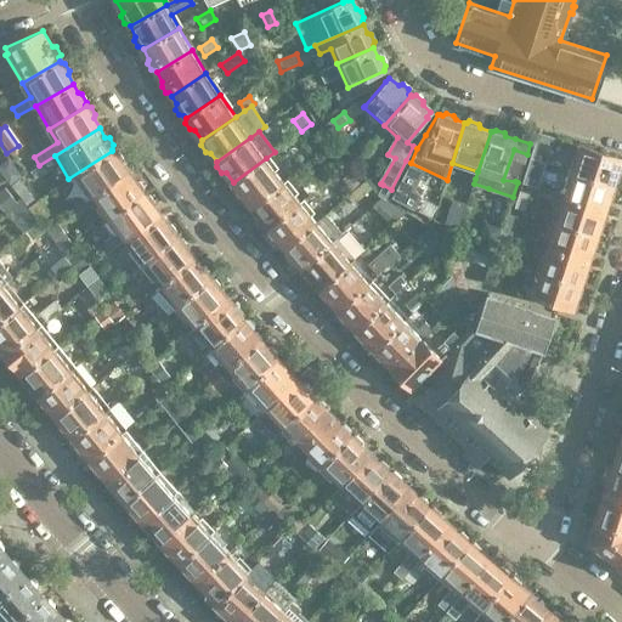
[(323,142),(316,133),(304,142),(311,152),(323,142)]
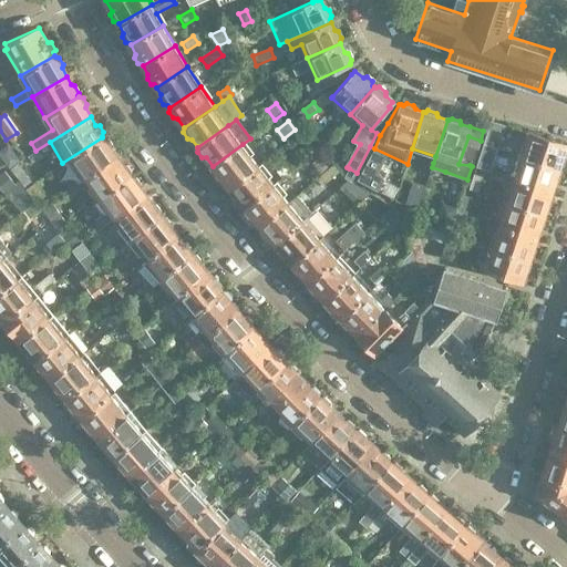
[(484,141),(484,143),(497,148),(503,130),(505,125),(491,121),(490,125),(484,141)]
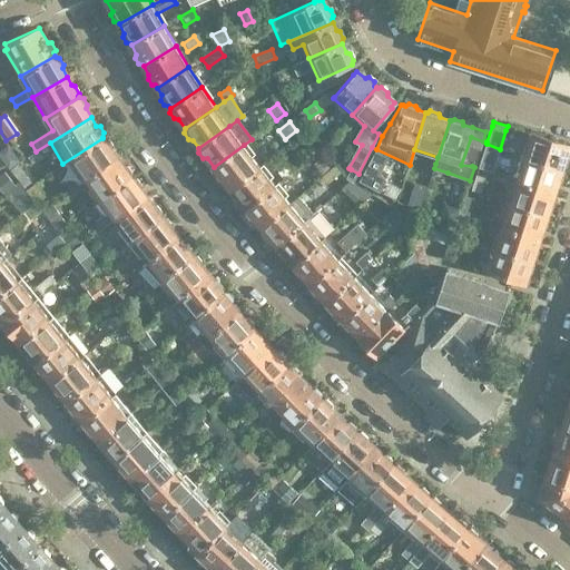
[(530,137),(524,154),(563,168),(563,167),(567,166),(569,159),(567,156),(569,146),(569,145),(529,131),(528,137),(530,137)]
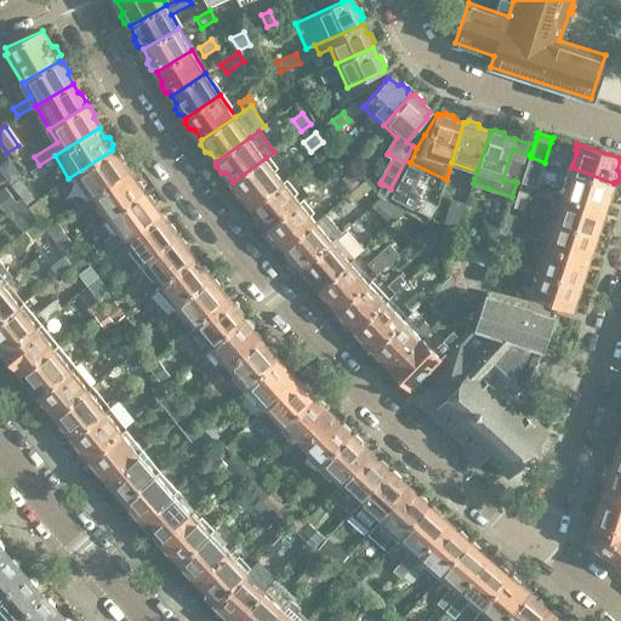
[(513,149),(502,180),(514,181),(517,182),(523,163),(527,154),(513,149)]
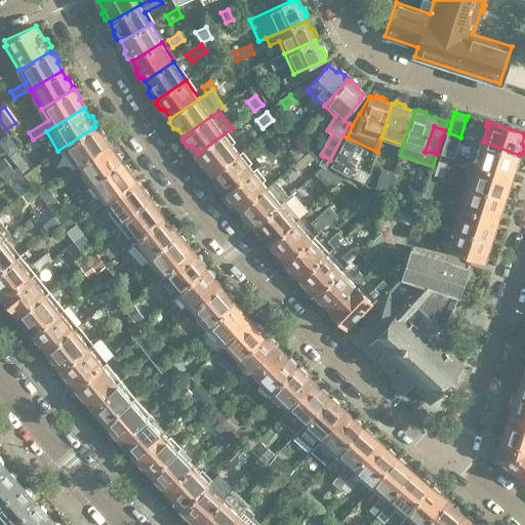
[(94,127),(57,151),(71,169),(78,164),(109,145),(103,137),(105,134),(99,128),(95,129),(94,127)]
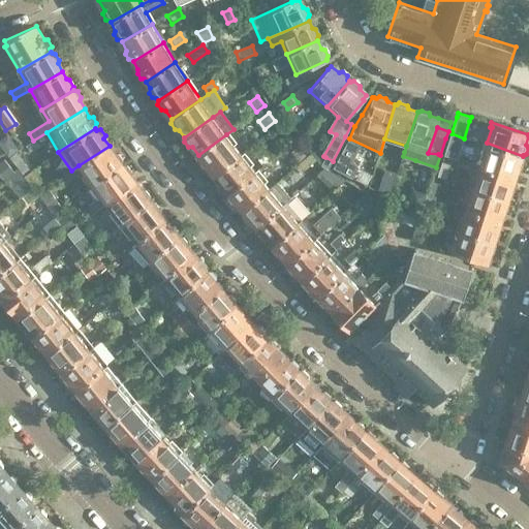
[(458,159),(464,138),(452,133),(444,155),(458,159)]
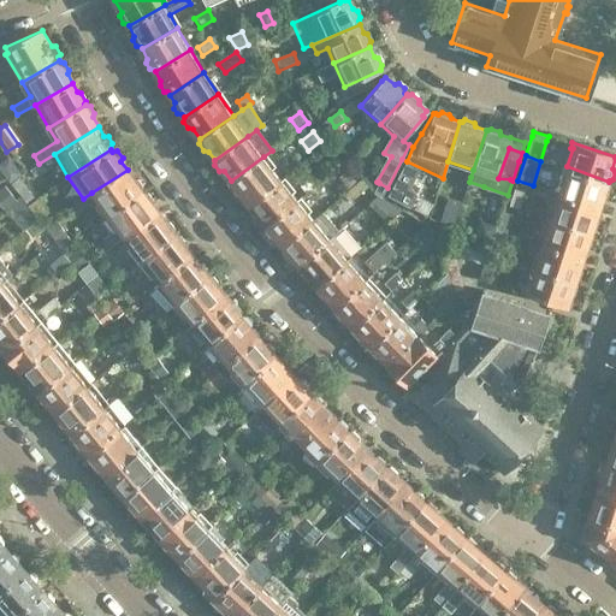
[(19,173),(7,157),(0,160),(0,170),(7,181),(19,173)]
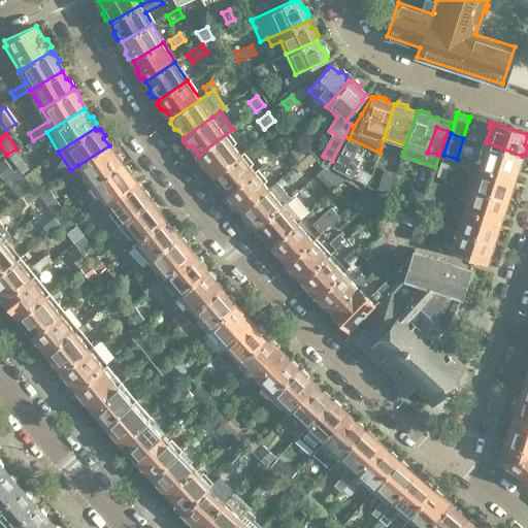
[(198,155),(197,159),(201,164),(205,165),(215,176),(242,155),(226,134),(198,155)]
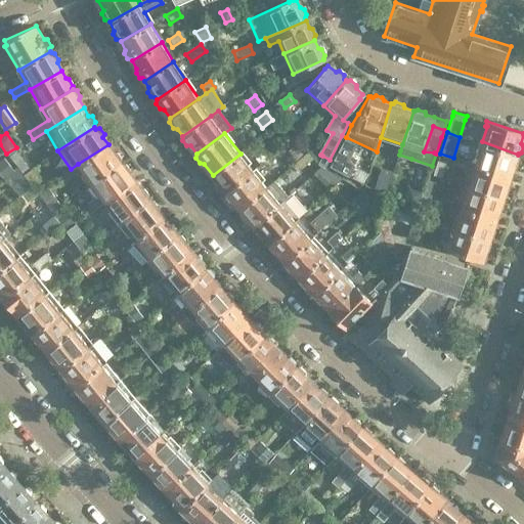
[(482,141),(475,163),(513,176),(513,175),(512,174),(514,167),(517,167),(519,159),(518,157),(518,155),(482,141)]
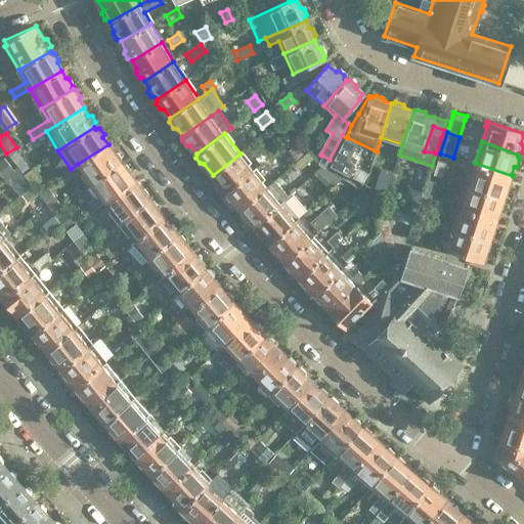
[(108,144),(78,164),(91,182),(122,163),(121,162),(122,158),(118,151),(114,151),(108,144)]
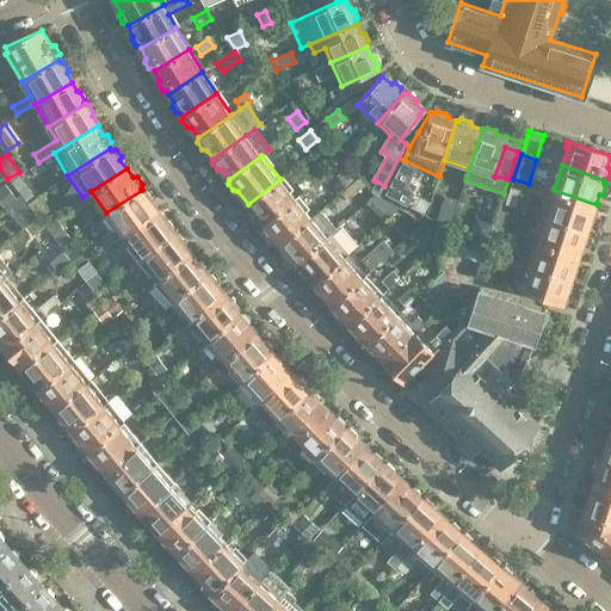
[(335,178),(345,189),(352,181),(343,171),(335,178)]
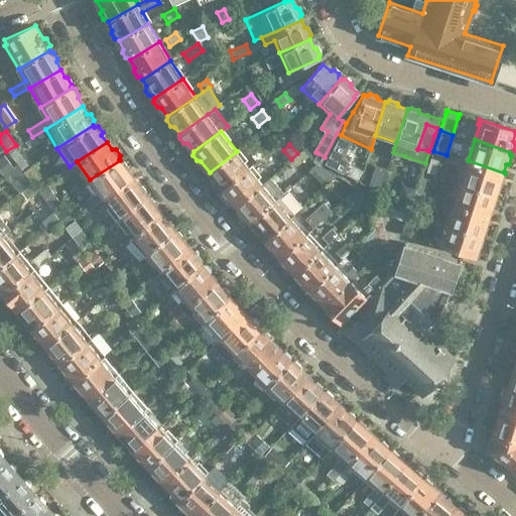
[(15,148),(8,152),(17,165),(21,171),(29,166),(15,148)]
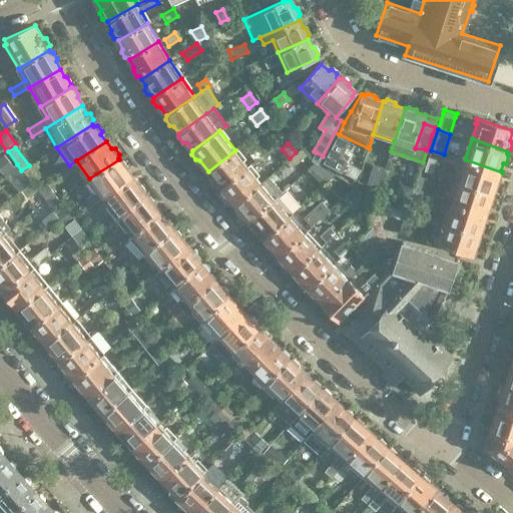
[(249,156),(253,162),(264,155),(260,149),(249,156)]
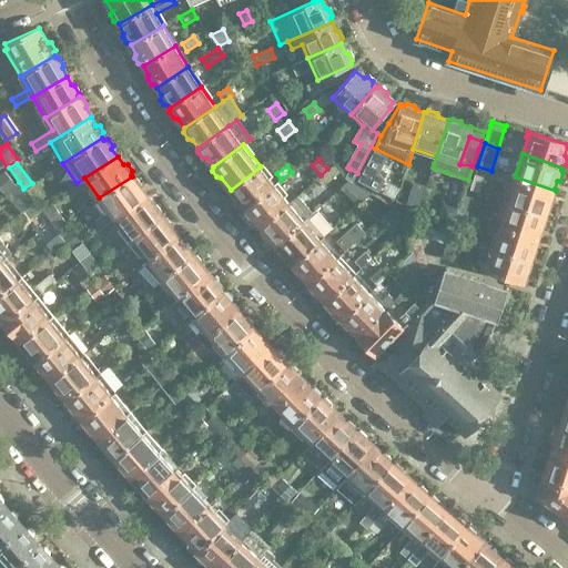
[(367,165),(358,181),(378,191),(383,179),(378,172),(367,165)]
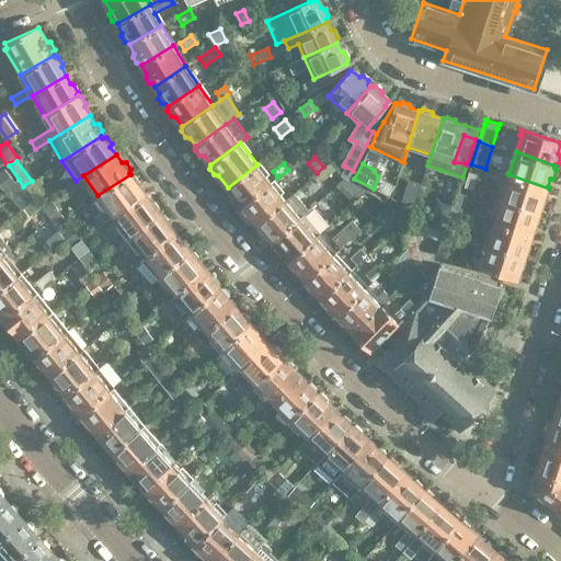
[(258,164),(228,187),(228,189),(228,192),(232,197),(237,198),(243,206),(272,183),(258,164)]
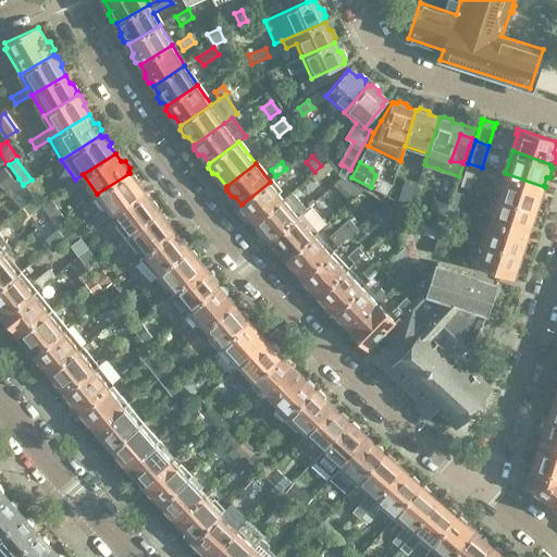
[(311,176),(317,183),(333,169),(327,163),(311,176)]
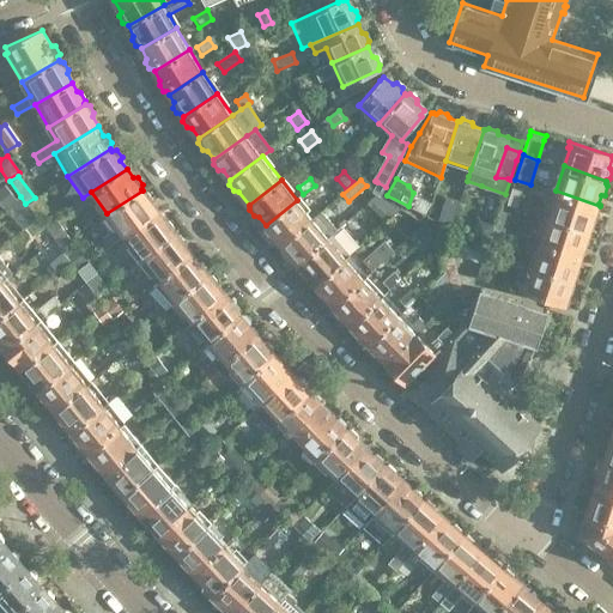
[(1,182),(0,183),(0,204),(2,207),(13,198),(1,182)]
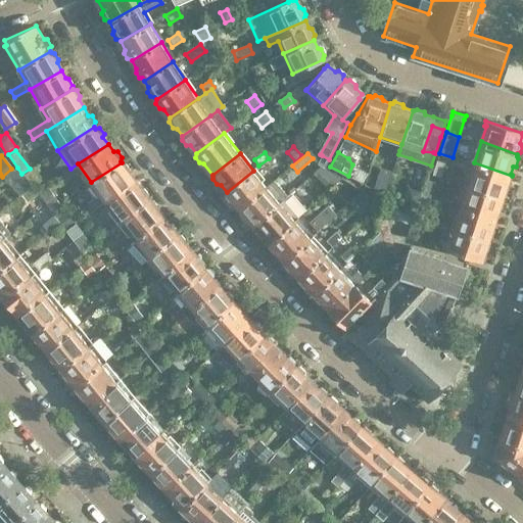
[(324,168),(329,159),(322,155),(319,162),(322,167),(324,168)]
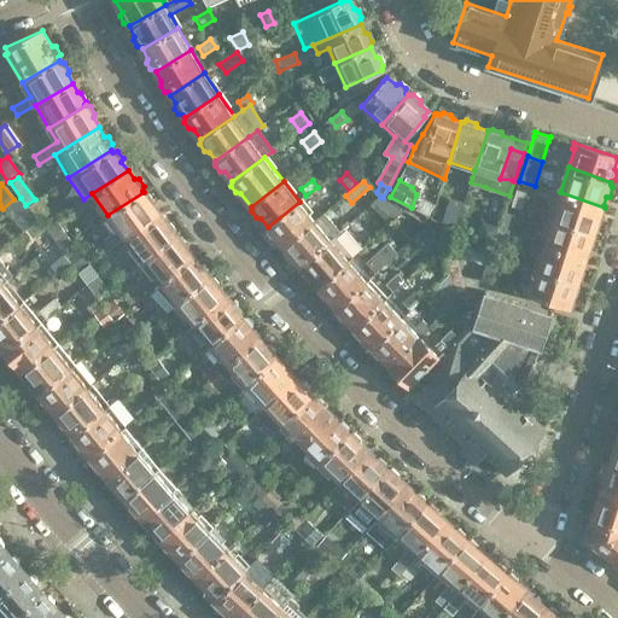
[(526,190),(517,187),(511,205),(522,208),(526,190)]
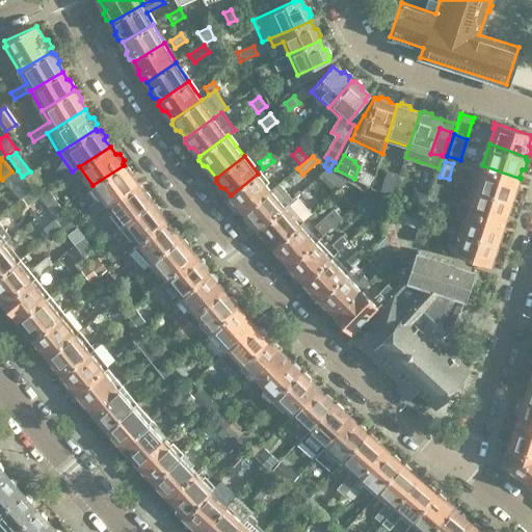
[(124,165),(92,185),(100,195),(88,203),(96,212),(107,205),(137,183),(131,176),(133,171),(129,166),(125,167),(124,165)]
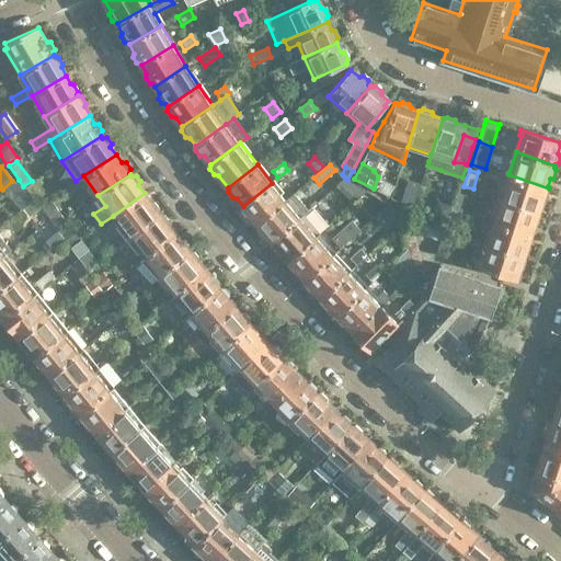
[(506,183),(501,198),(539,210),(540,210),(542,209),(545,201),(544,197),(546,192),(548,192),(549,189),(508,174),(506,183)]
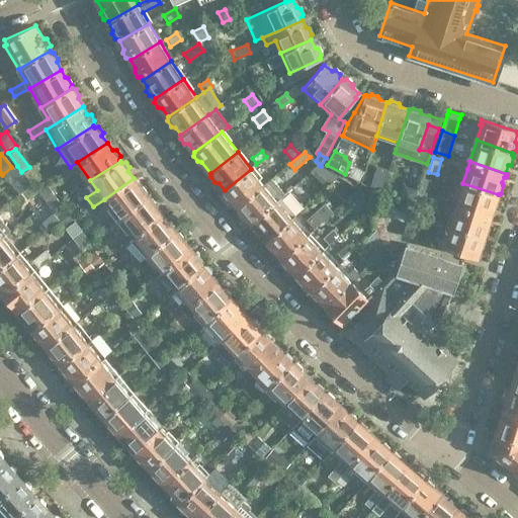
[(29,167),(21,172),(30,184),(40,177),(32,165),(29,167)]
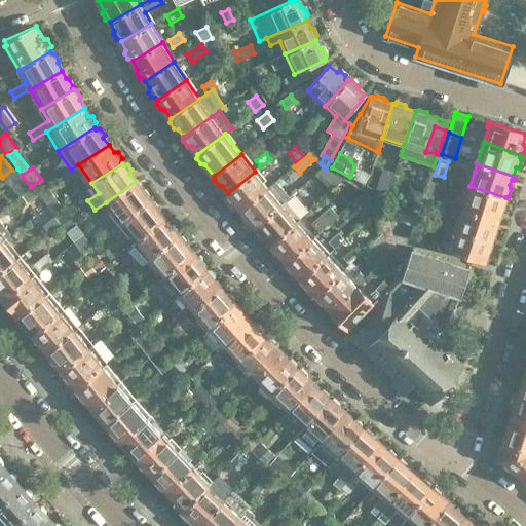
[(324,167),(313,177),(331,192),(342,179),(326,168),(324,167)]
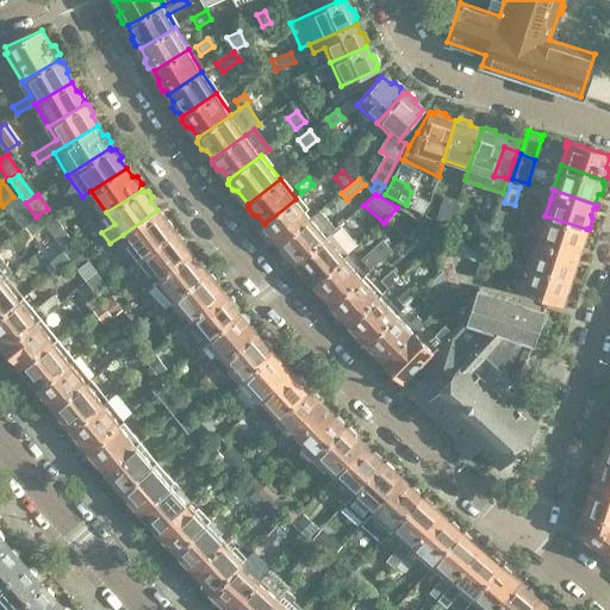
[(36,217),(25,203),(20,195),(6,207),(23,228),(36,217)]
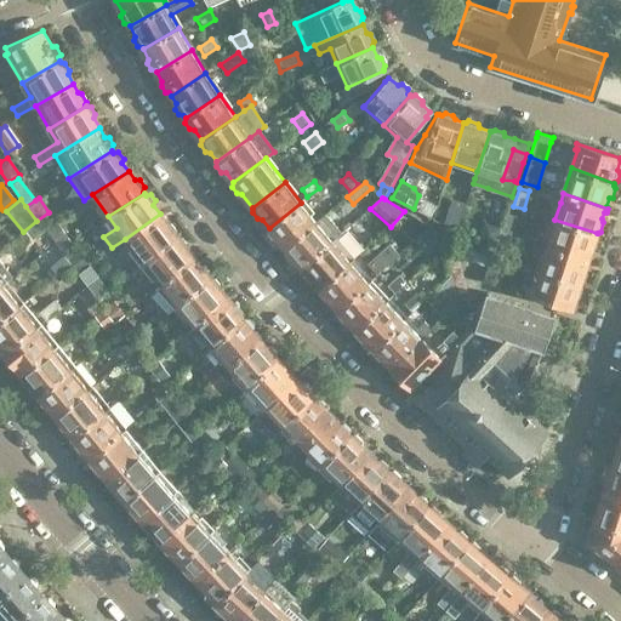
[(466,203),(453,199),(444,222),(459,227),(466,203)]
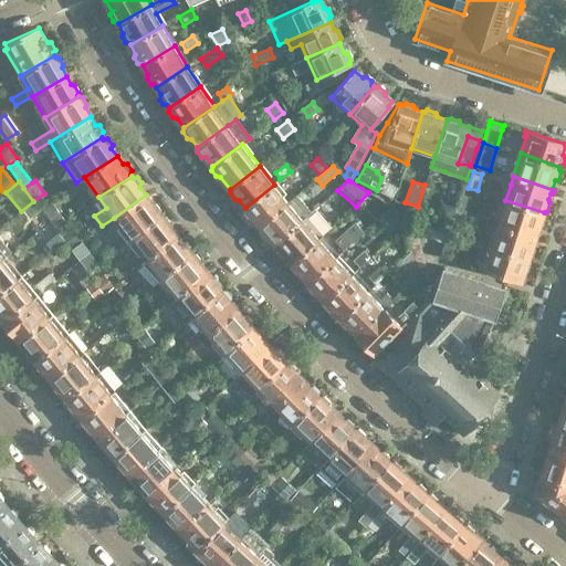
[(274,185),(245,208),(245,212),(261,227),(290,202),(274,185)]
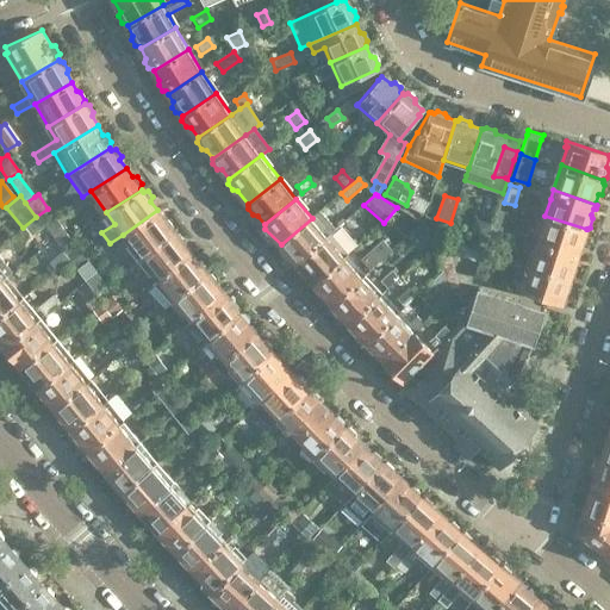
[(509,212),(499,209),(492,226),(503,230),(509,212)]
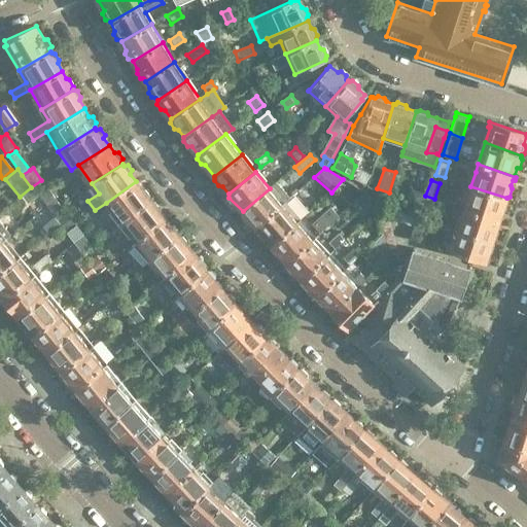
[(136,181),(106,203),(107,205),(123,223),(149,200),(148,199),(149,195),(145,188),(141,189),(136,181)]
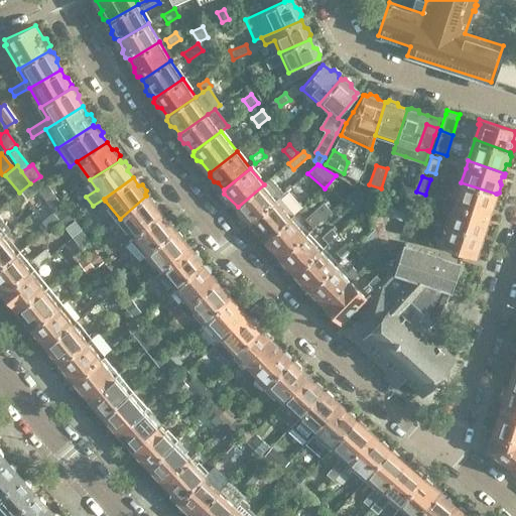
[(268,180),(238,207),(239,207),(238,211),(243,217),(246,217),(252,223),(277,201),(282,196),(268,180)]
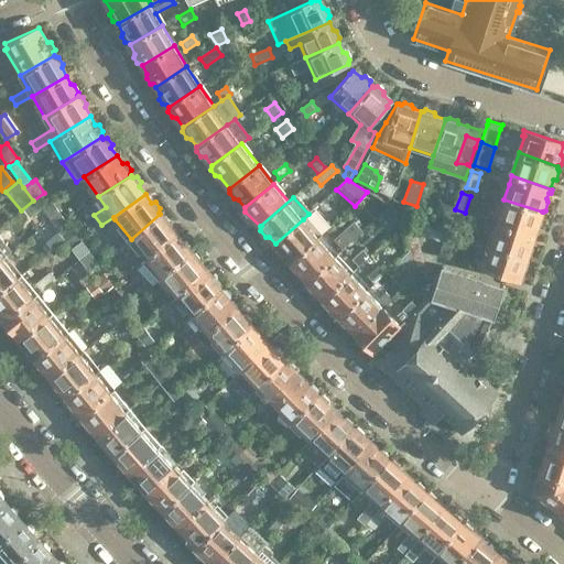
[(51,199),(41,206),(53,224),(54,227),(64,220),(63,218),(51,199)]
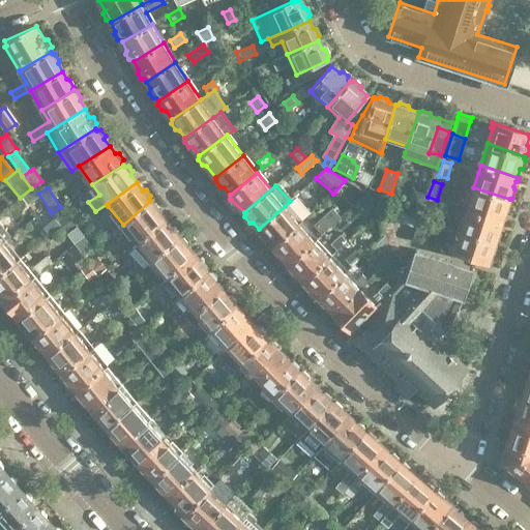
[(420,217),(429,192),(413,187),(406,211),(420,217)]
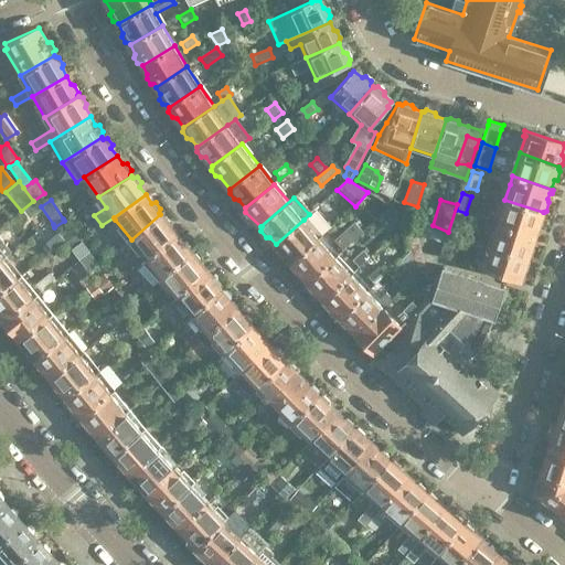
[(504,200),(497,223),(537,236),(539,234),(536,234),(539,226),(542,225),(544,217),(543,214),(543,212),(504,200)]
